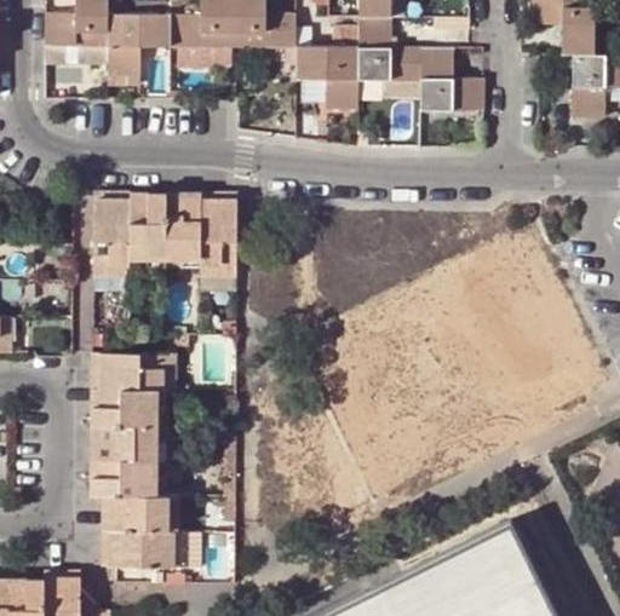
[(50,13),(50,65),(110,65),(110,13),(110,0),(76,0),(78,12),(50,13)]
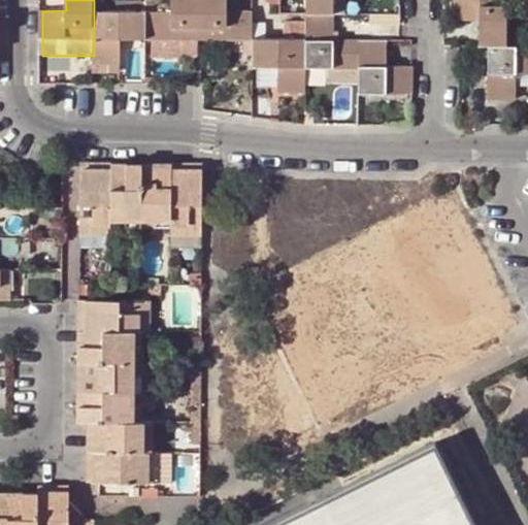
[(170,0),(171,2),(171,12),(146,11),(146,39),(197,40),(197,0),(170,0)]
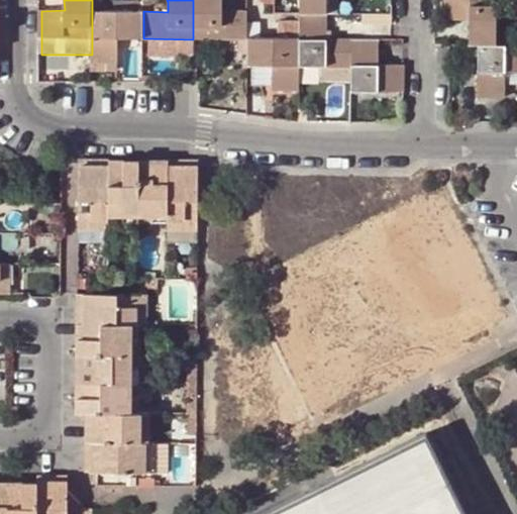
[(245,13),(220,12),(219,0),(193,0),(193,39),(245,39),(245,13)]
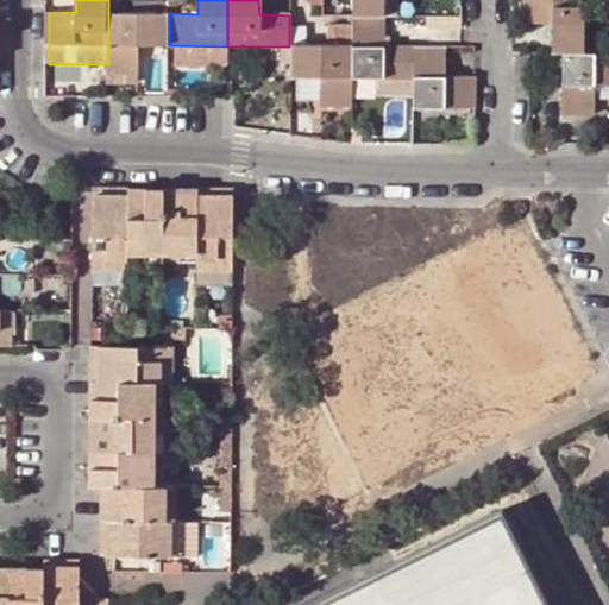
[(353,0),(355,2),(355,13),(384,14),(383,0),(353,0)]
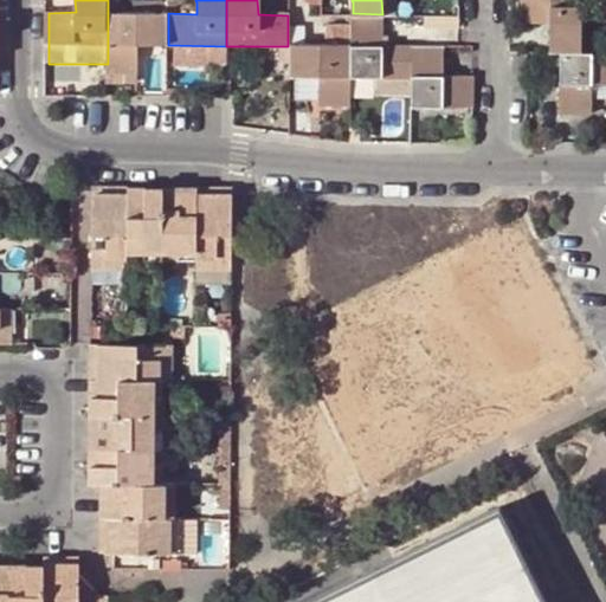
[(398,14),(397,0),(381,0),(382,14),(398,14)]
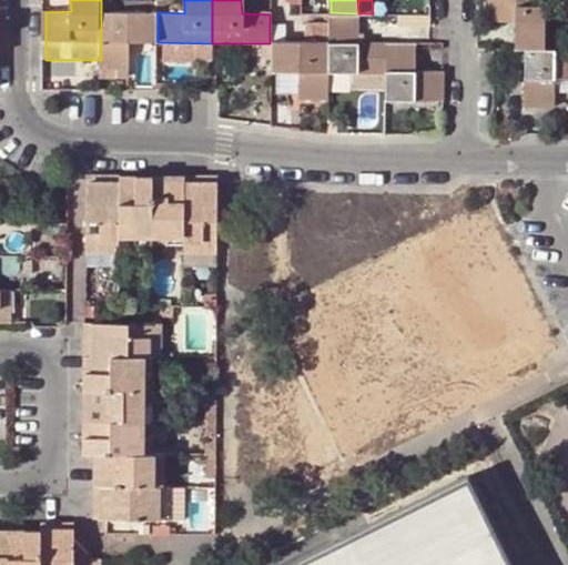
[(489,0),(489,18),(517,19),(516,46),(528,47),(550,47),(551,18),(551,0),(489,0)]
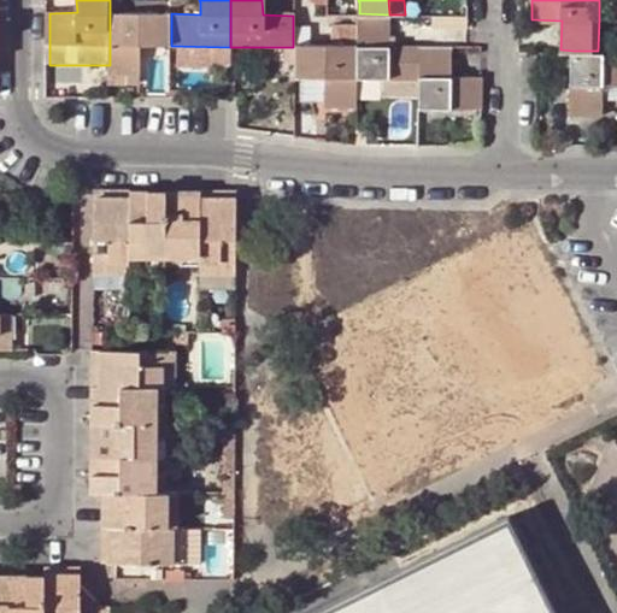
[(110,65),(110,77),(141,77),(142,46),(171,46),(171,13),(171,3),(158,3),(158,13),(136,13),(110,13),(110,65)]
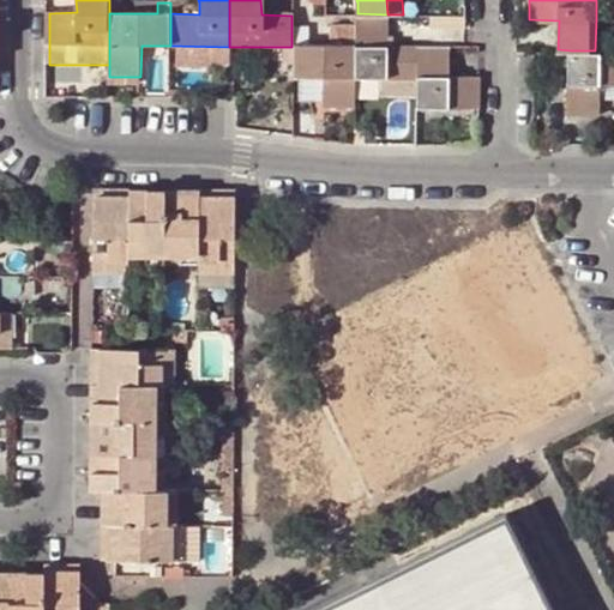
[(136,2),(136,13),(157,13),(157,2),(136,2)]
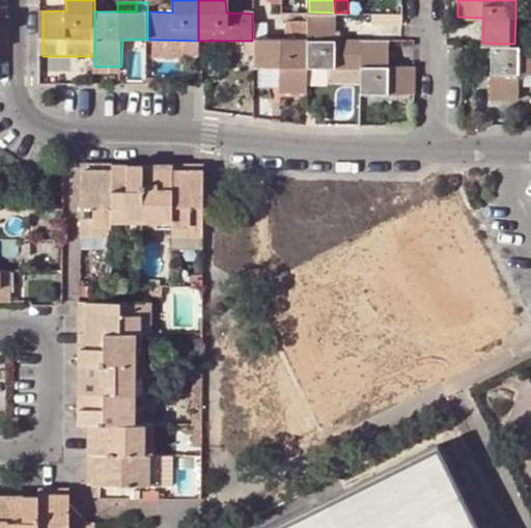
[(172,2),(147,2),(147,11),(172,12),(172,2)]
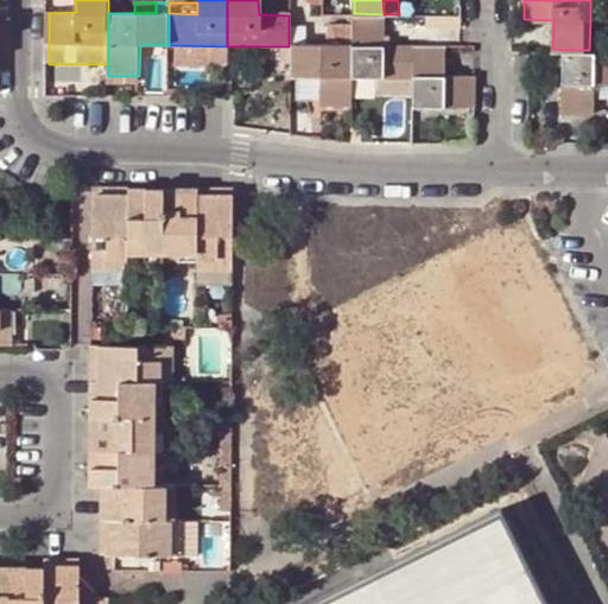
[(354,25),(353,76),(361,75),(378,76),(378,91),(416,93),(417,46),(384,46),(384,14),(354,13),(354,25)]
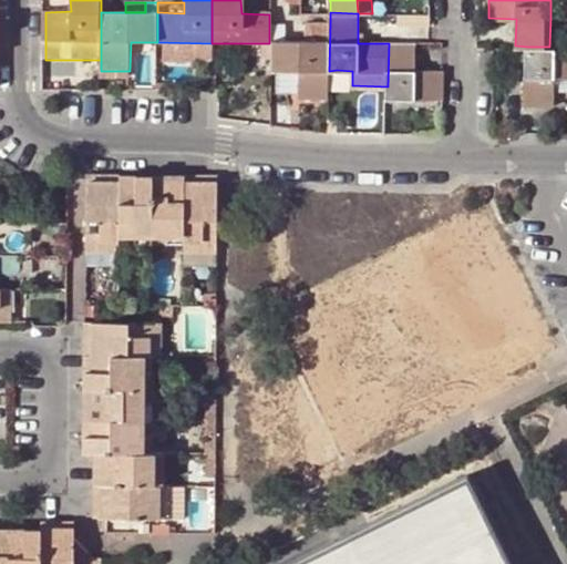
[(430,27),(430,16),(418,14),(418,27),(430,27)]
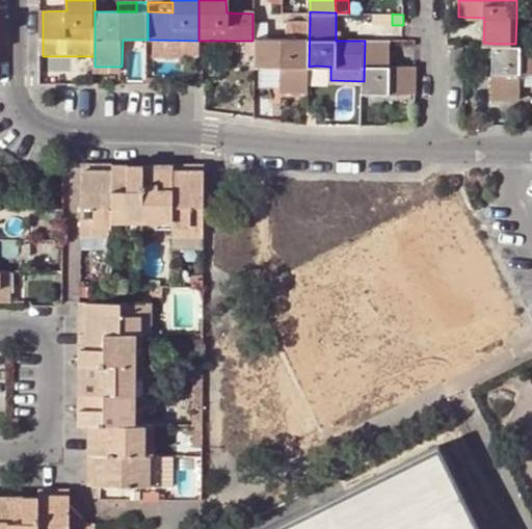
[(309,67),(310,22),(288,22),(288,40),(253,41),(253,67),(278,68),(278,91),(309,91),(309,67)]
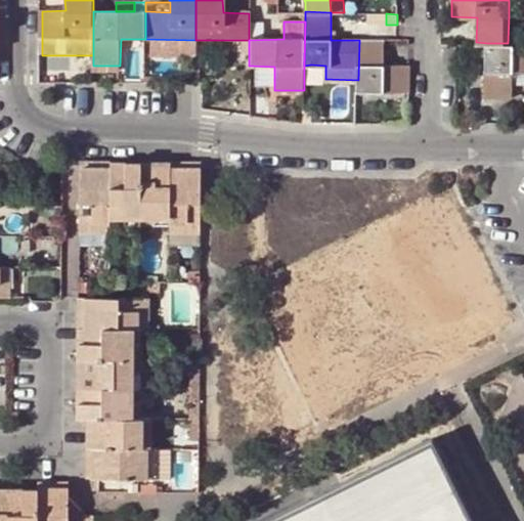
[(407,66),(383,66),(369,66),(370,40),(359,40),(358,80),(358,95),(407,96),(407,66)]
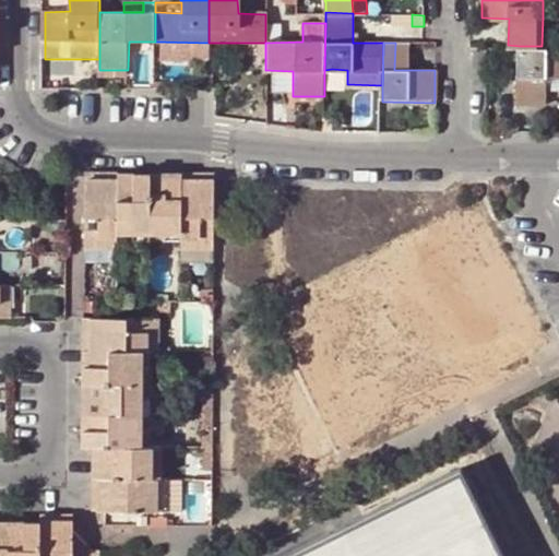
[(395,43),(394,70),(408,70),(408,43),(395,43)]
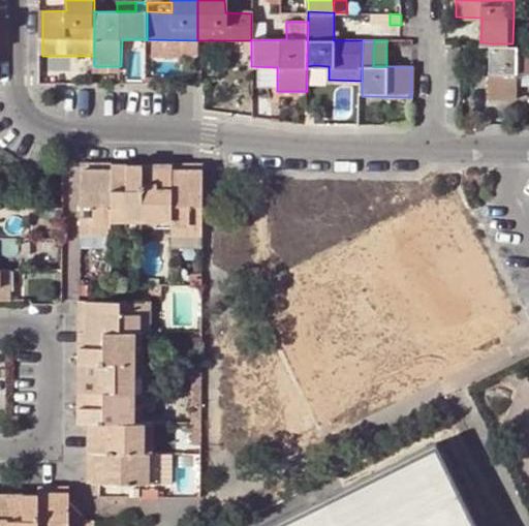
[(511,91),(523,91),(524,73),(528,73),(528,43),(512,43),(492,43),(490,99),(511,100),(511,91)]
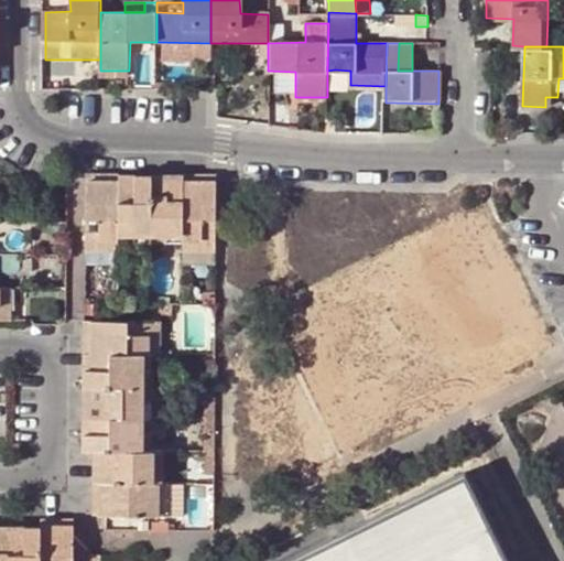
[(129,71),(100,71),(100,82),(130,82),(129,71)]
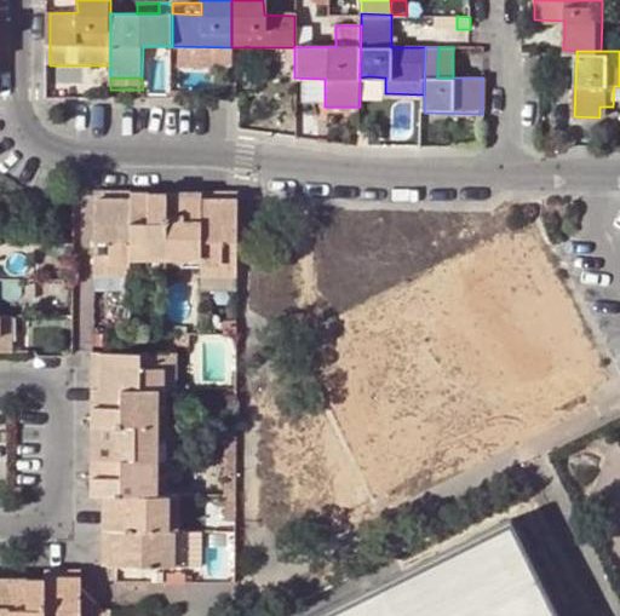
[(612,117),(613,107),(600,107),(600,117),(612,117)]
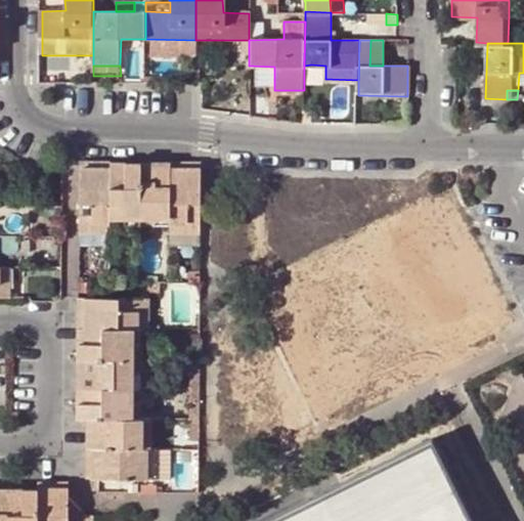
[(110,234),(110,227),(110,166),(79,166),(79,234),(110,234)]
